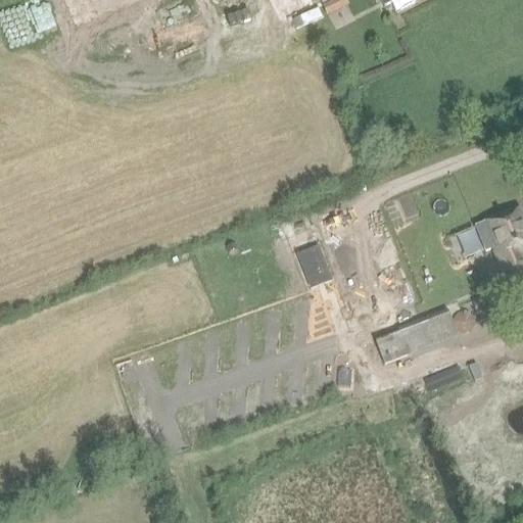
[(74,0),(83,17),(121,0),(74,0)]
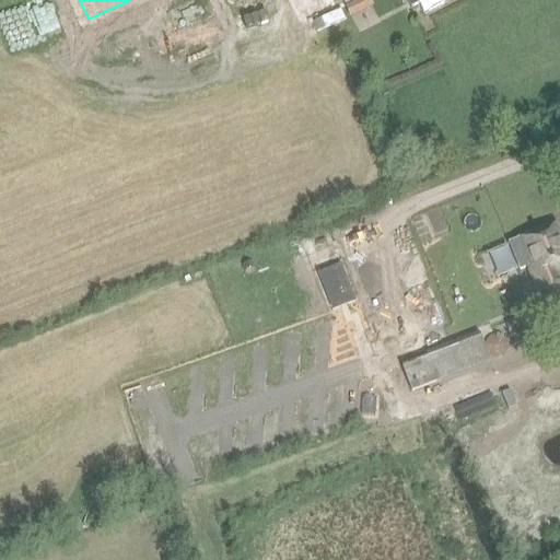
[(345,0),(346,2),(350,0),(409,0),(412,6),(421,1),(427,13),(448,1),(447,0),(345,0)]
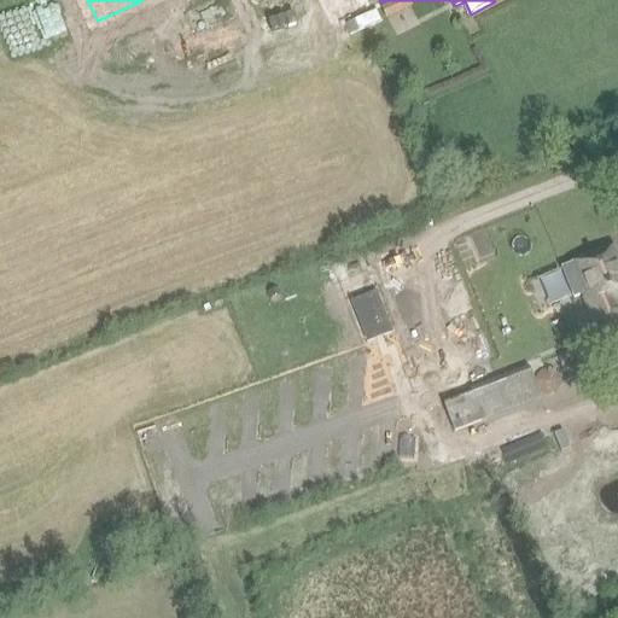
[(573,264),(560,269),(573,301),(583,297),(601,340),(617,332),(617,309),(617,310),(613,301),(617,297),(617,261),(612,248),(573,263),(573,264)]
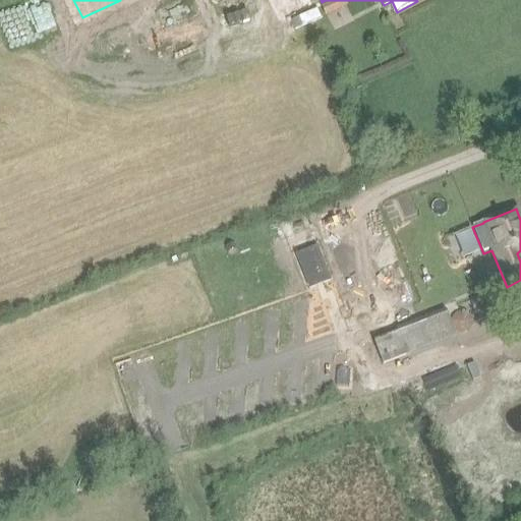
[(471,241),(437,252),(449,290),(482,280),(471,241)]
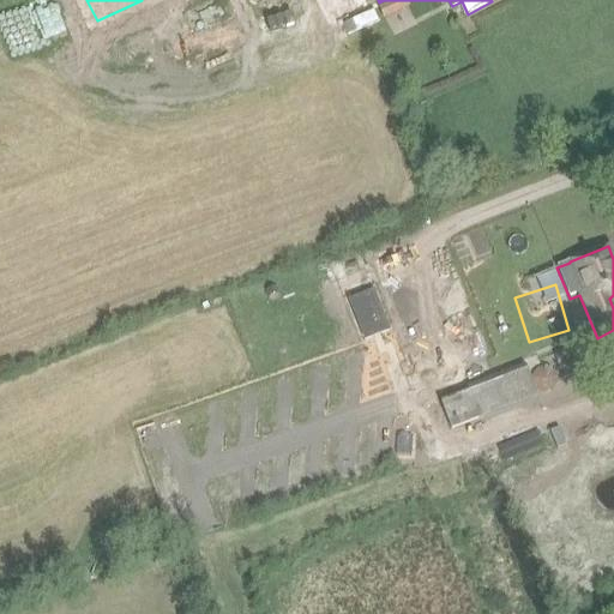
[(584,359),(579,345),(557,355),(561,368),(584,359)]
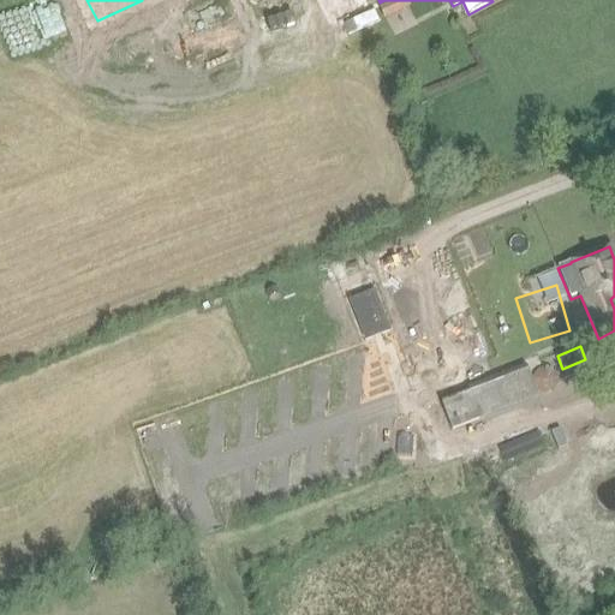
[(537,398),(525,365),(466,389),(467,392),(441,402),(452,430),(537,398)]
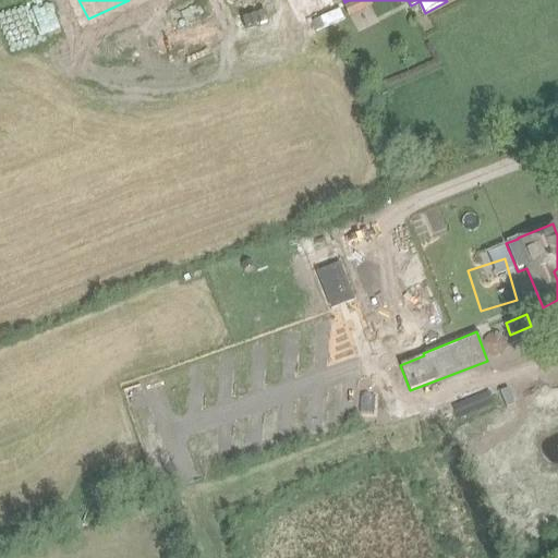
[(507,342),(504,338),(498,336),(496,336),(492,337),(489,338),(487,340),(485,342),(484,347),(484,349),(485,354),(487,356),(488,358),(490,359),(494,360),(496,360),(499,360),(502,359),(505,356),(507,354),(508,350),(508,348),(507,342)]
